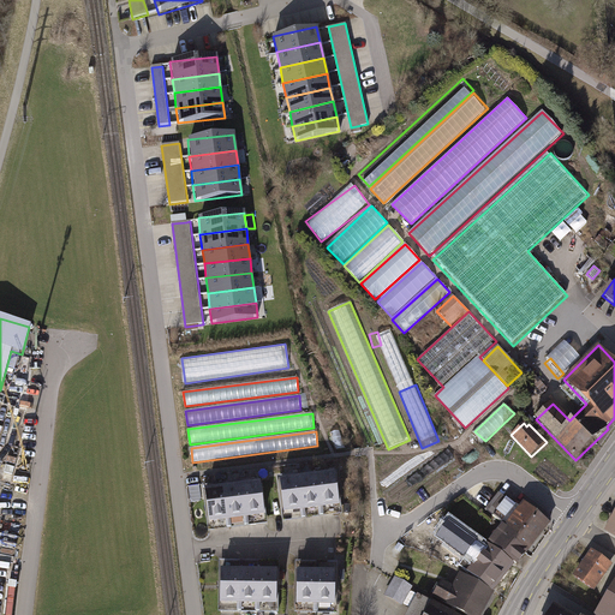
[(336,470),(316,472),(322,517),(342,514),(336,470)]
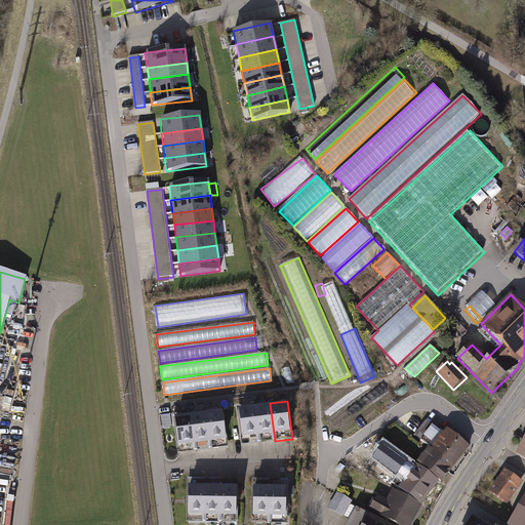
[(270,403),(254,405),(259,444),(275,441),(270,403)]
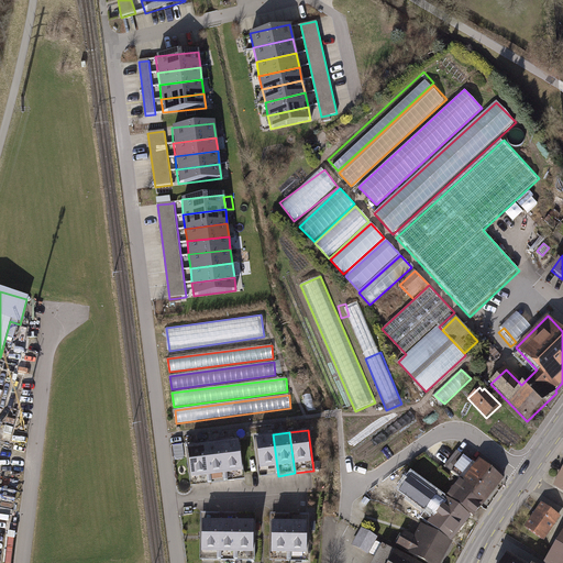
[(273,434),(253,438),(258,478),(278,476),(273,434)]
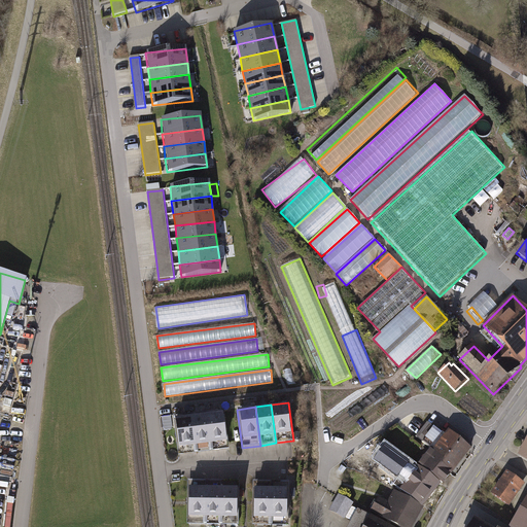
[(223,411),(206,414),(210,452),(229,450),(223,411)]
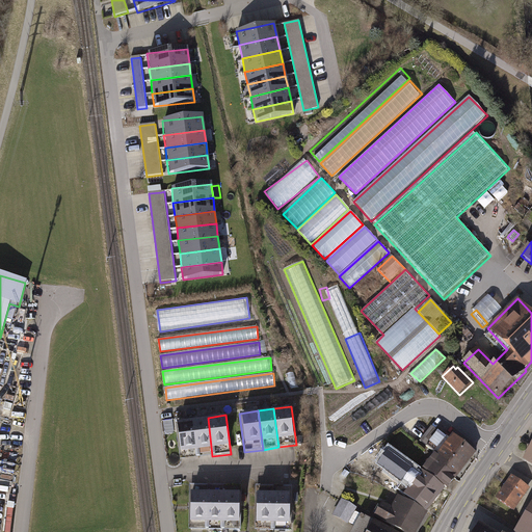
[(208,418),(192,419),(197,457),(212,456),(208,418)]
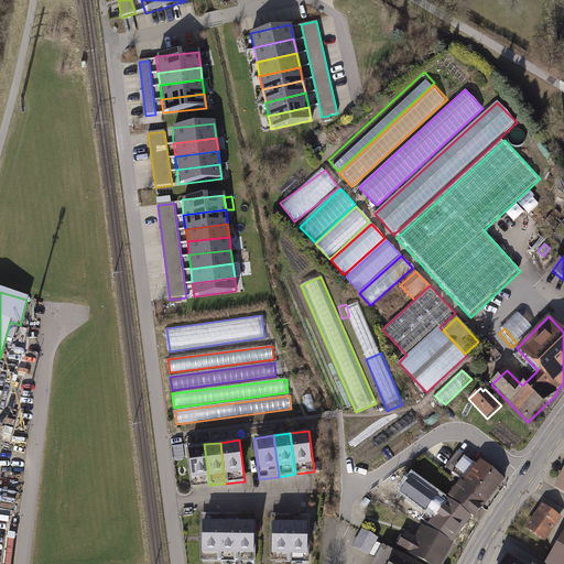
[(204,444),(185,446),(190,488),(209,485),(204,444)]
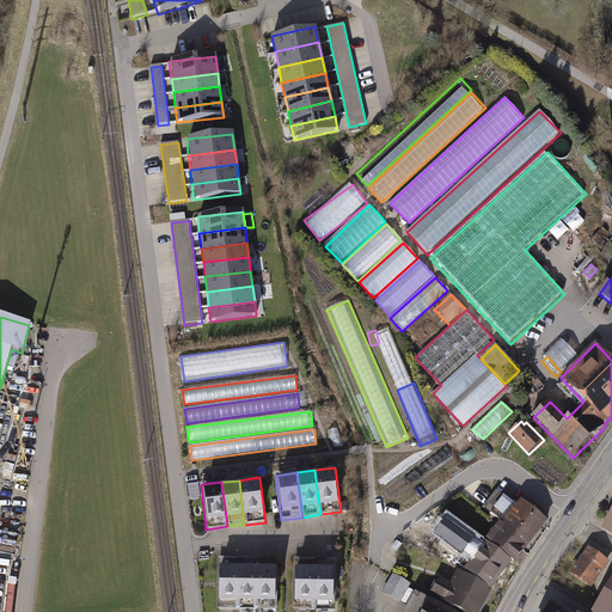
[(483,507),(491,513),(505,497),(497,491),(483,507)]
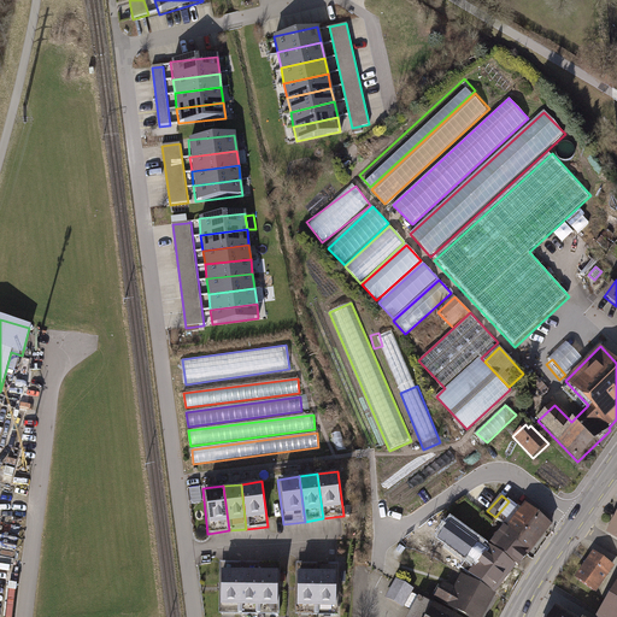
[(504,528),(534,551),(552,527),(526,506),(521,511),(509,501),(495,517),(506,526),(504,528)]
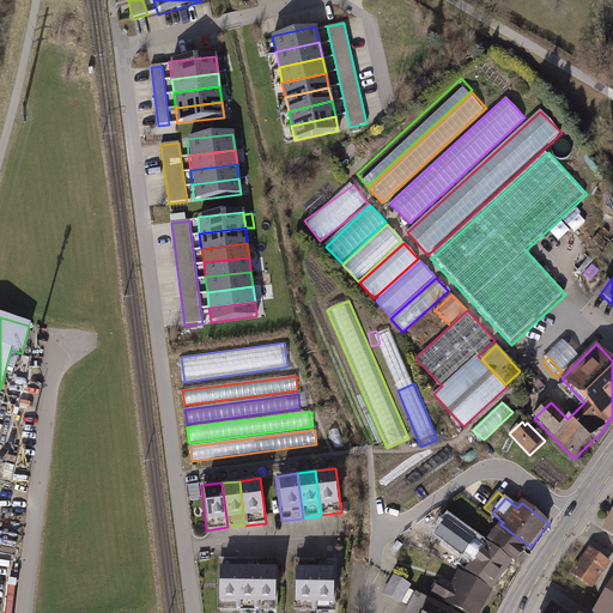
[(612,612),(612,520),(607,530),(612,534),(612,581),(594,612),(566,612),(552,604),(546,612),(612,612)]
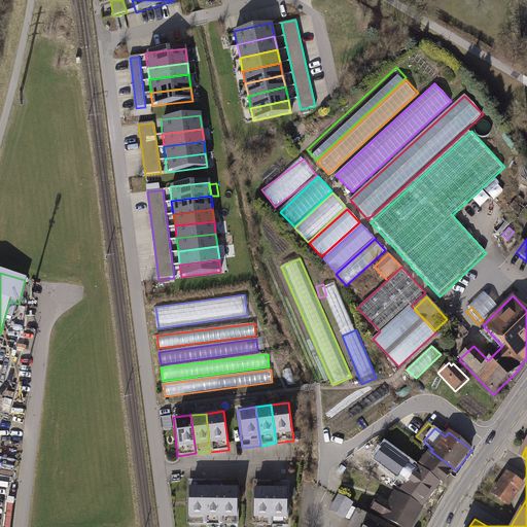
[(430,451),(419,465),(444,486),(456,470),(430,451)]
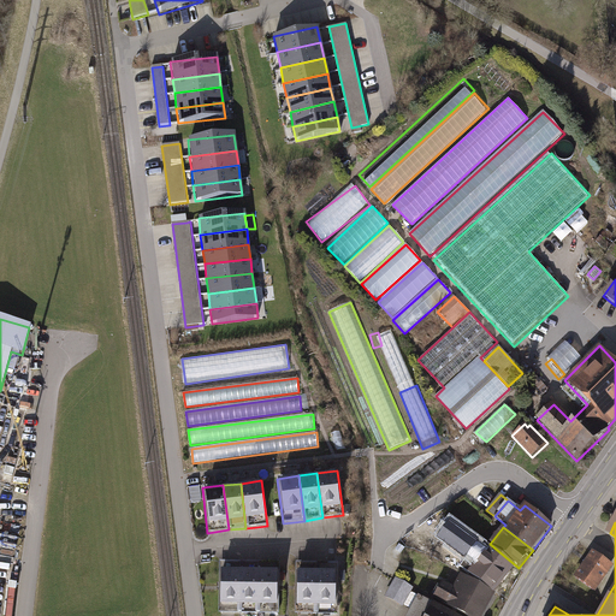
[(0,557),(15,560),(18,539),(1,535),(0,540),(0,557)]
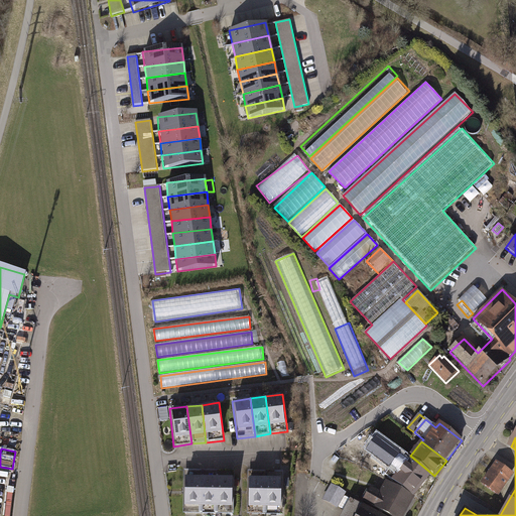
[(408,457),(391,480),(415,497),(432,474),(408,457)]
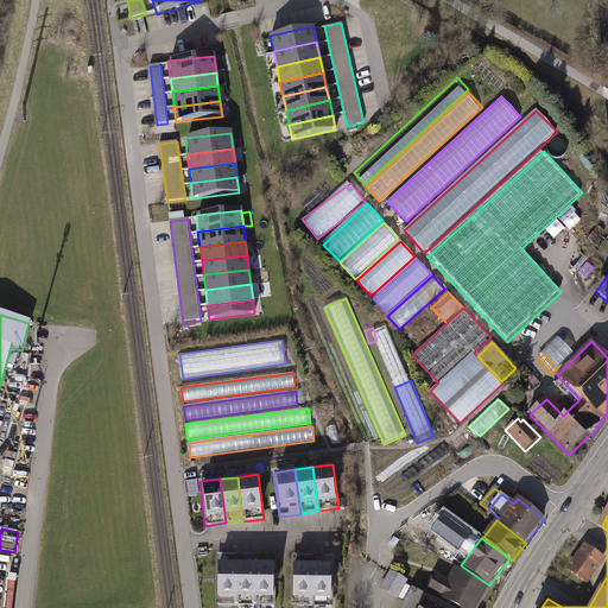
[(607,559),(586,544),(568,569),(589,584),(607,559)]
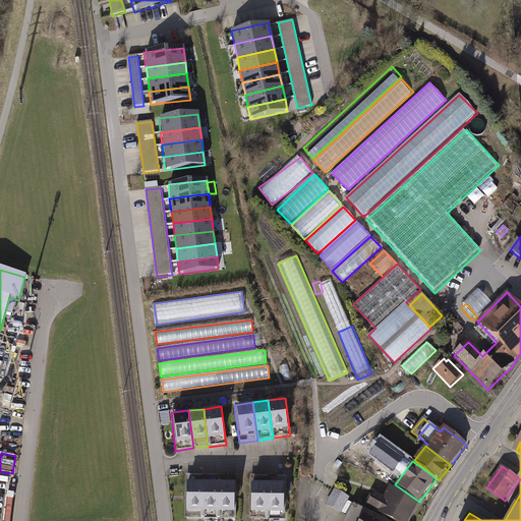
[(205,475),(186,475),(186,494),(186,513),(205,513),(205,475)]
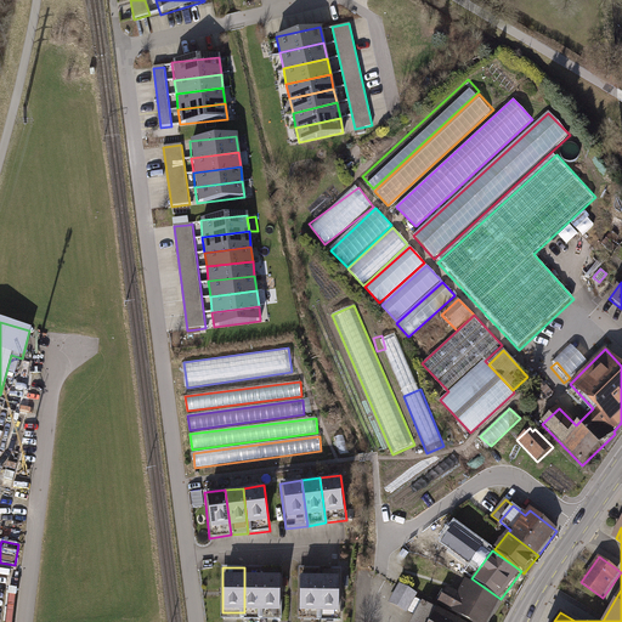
[(263,567),(244,567),(244,612),(261,612),(263,567)]
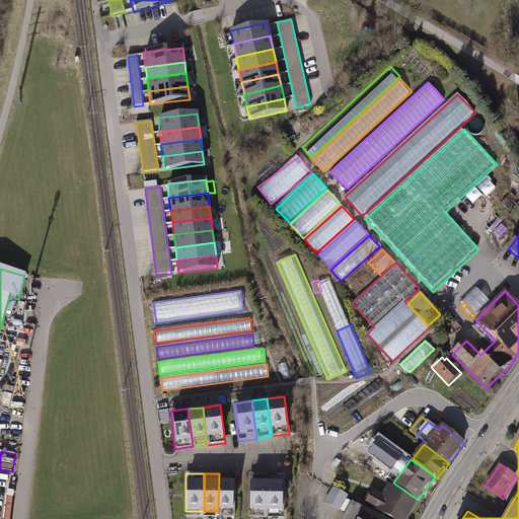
[(236,473),(219,473),(218,511),(235,511),(236,495),(236,473)]
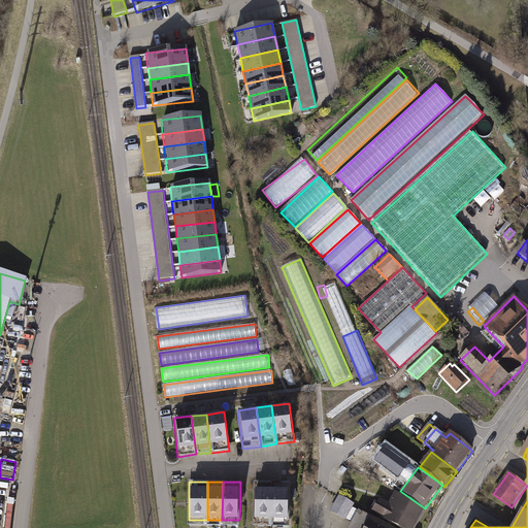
[(272,484),(254,483),(254,503),(254,521),(272,522),(272,484)]
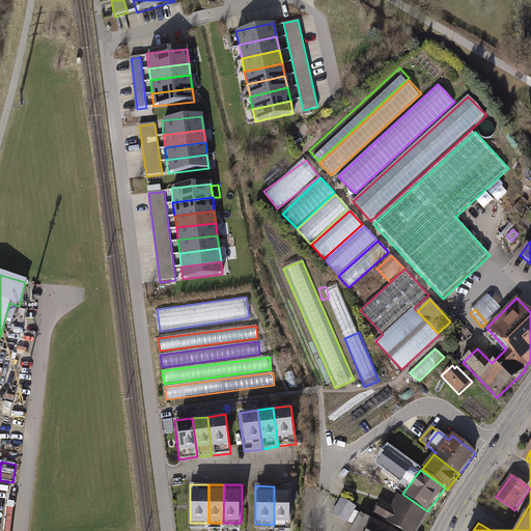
[(291,485),(274,486),(274,525),(291,525),(291,485)]
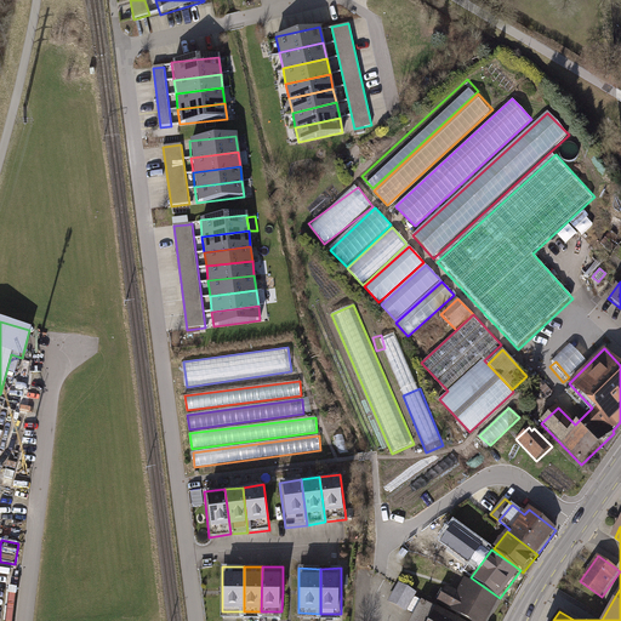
[(465,580),(457,593),(493,613),(500,599),(465,580)]
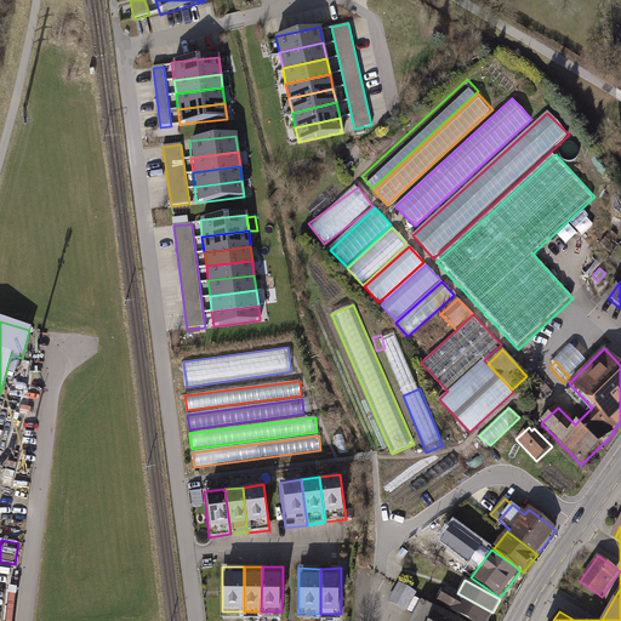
[(398,584),(387,603),(405,613),(416,594),(398,584)]
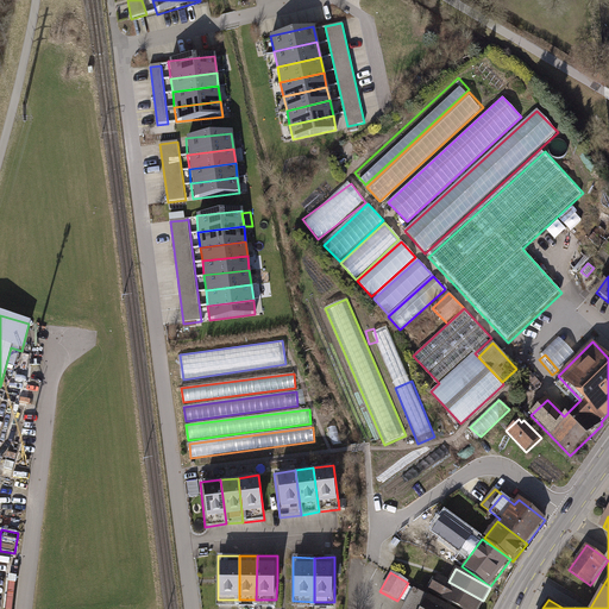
[(438,576),(428,592),(457,608),(477,608),(483,601),(449,582),(438,576)]
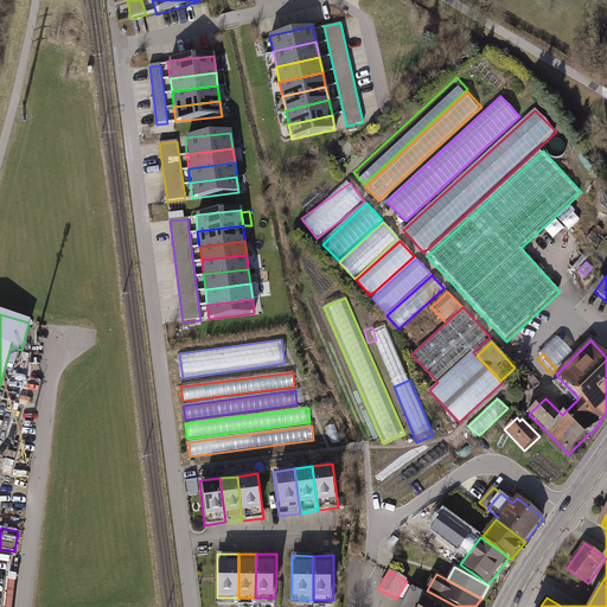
[(404,600),(411,588),(406,585),(398,598),(404,600)]
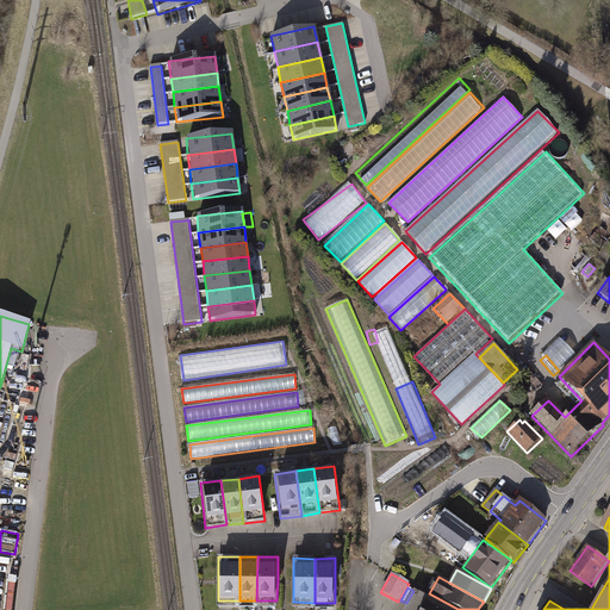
[(449,609),(414,591),(406,603),(403,609),(449,609)]
